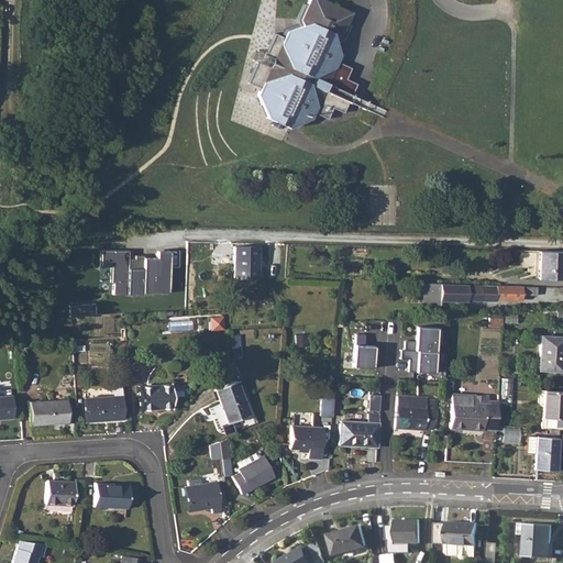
[(264,65),(258,63),(257,66),(254,65),(246,83),(258,88),(255,95),(264,118),(272,121),(269,125),(277,129),(278,124),(286,128),(310,119),(312,113),(322,118),(324,114),(327,116),(331,109),(341,113),(346,102),(343,101),(346,95),(350,96),(355,85),(344,79),(348,73),(344,72),(346,67),(338,64),(342,56),(337,43),(342,41),(349,25),(345,24),(350,17),(346,15),(348,12),(321,0),(308,0),(306,7),(302,4),(296,20),(297,23),(284,29),(279,36),(273,34),(265,52),(268,53),(266,56),(268,56),(264,65)]
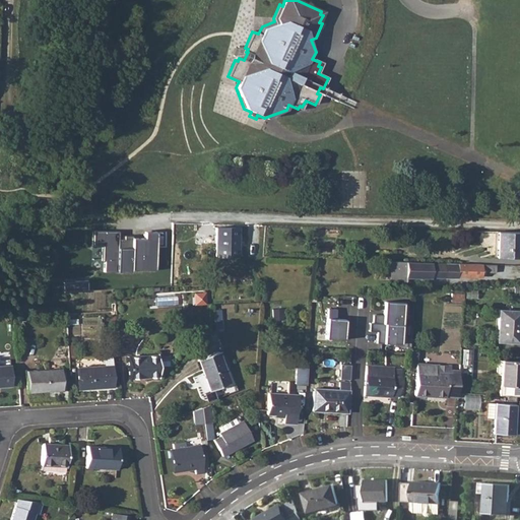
[(233,55),(239,58),(244,60),(248,52),(246,52),(237,48),(233,55)]
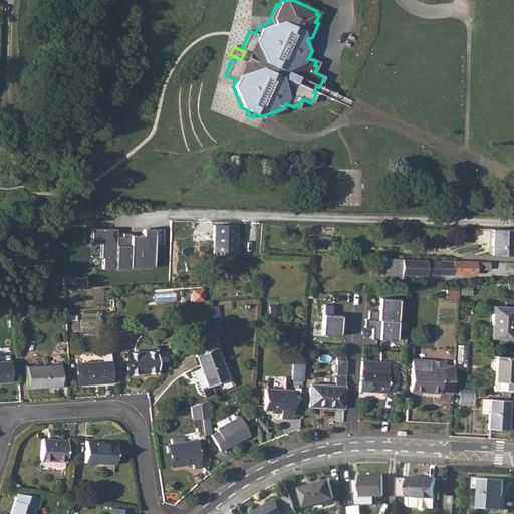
[(313,92),(316,93),(341,104),(344,98),(319,87),(316,86),(313,92)]
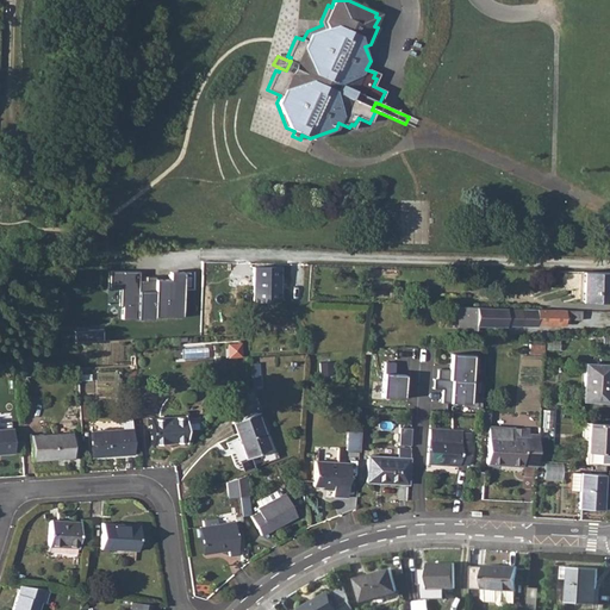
[(278,267),(253,267),(253,300),(278,300),(278,267)]
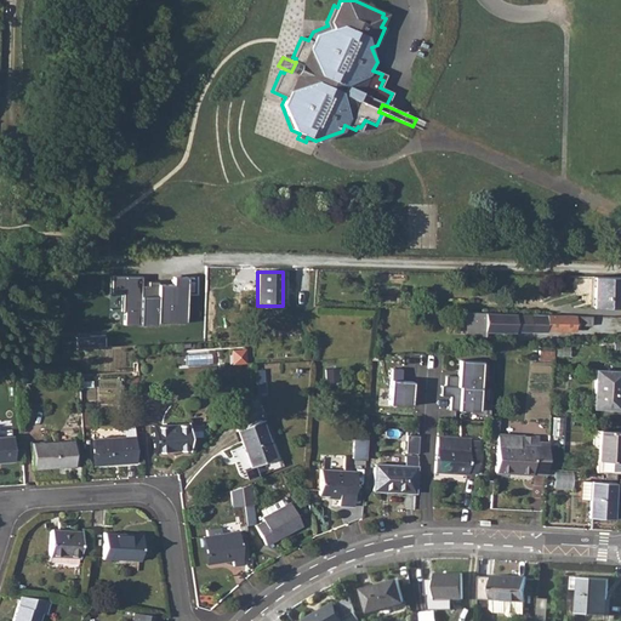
[(592,279),(592,306),(592,307),(620,307),(620,277),(592,277),(592,279)]
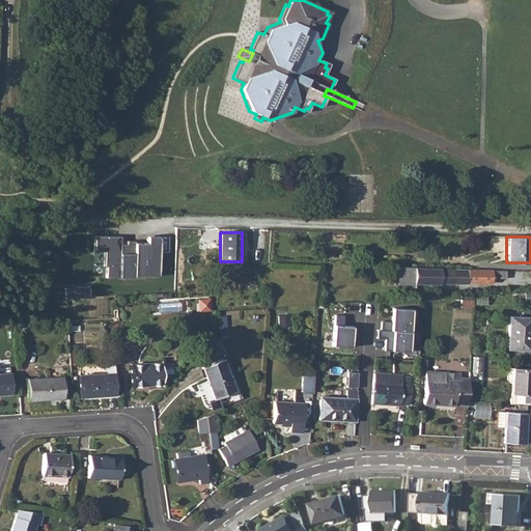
[(161,277),(161,239),(151,239),(151,245),(122,245),(123,238),(95,238),(95,250),(109,251),(109,276),(161,277)]
